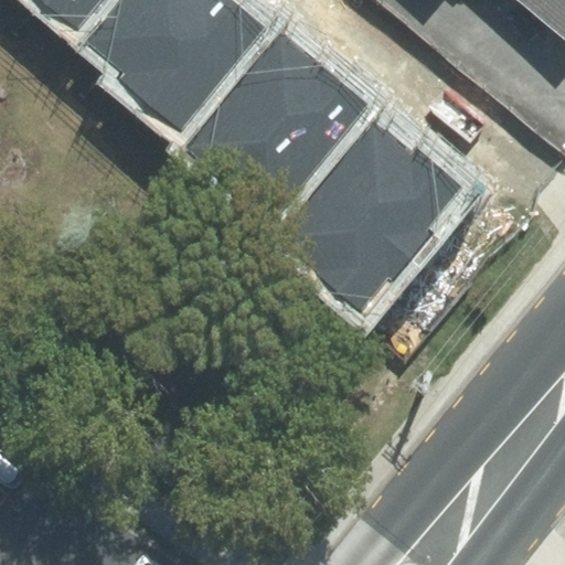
[(41,0),(75,28),(98,0),(41,0)]
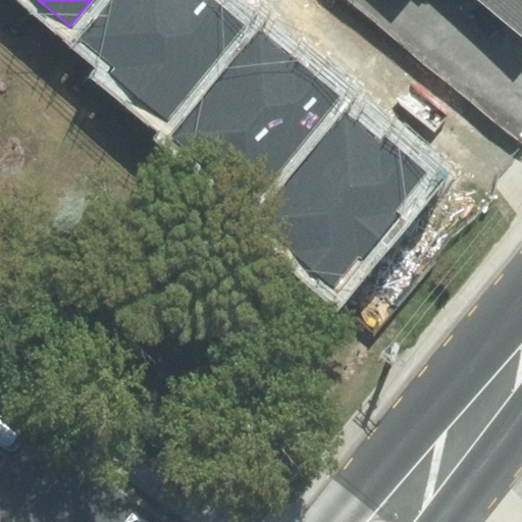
[(110,0),(75,41),(164,116),(244,25),(213,0),(110,0)]
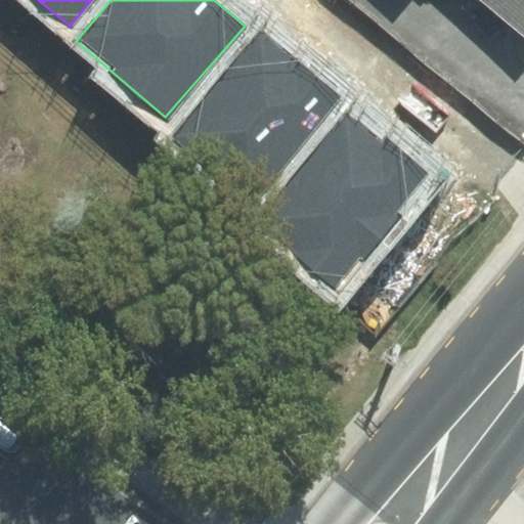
[(523,0),(506,0),(523,14),(523,0)]
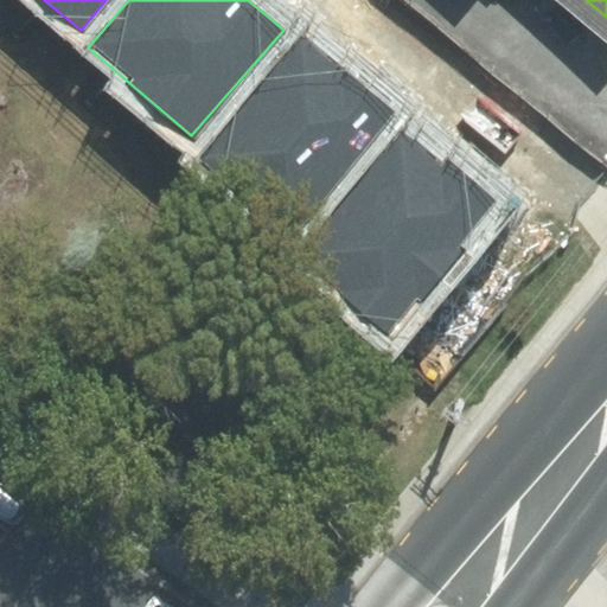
[(196,161),(289,240),(395,113),(301,34),(196,161)]
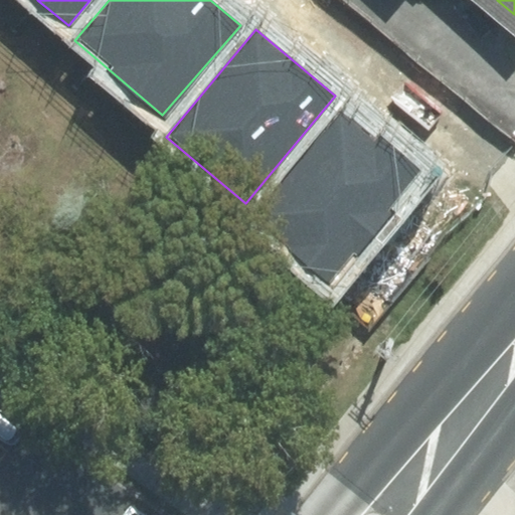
[(250,214),(330,281),(421,173),(342,107),(250,214)]
